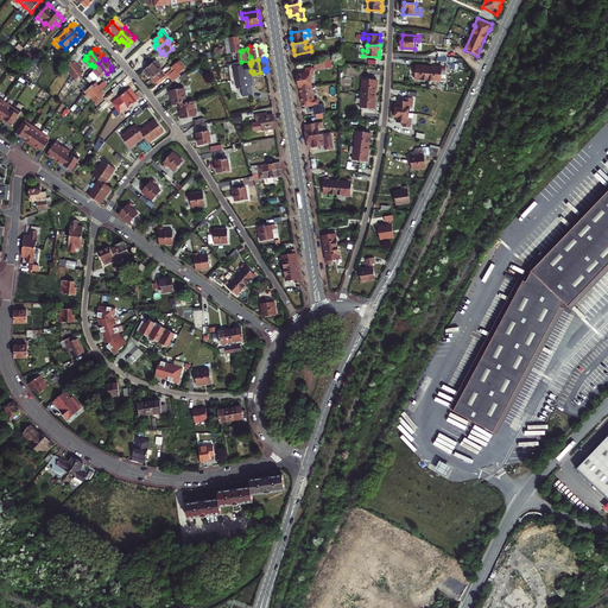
[(67,69),(67,68),(71,73),(80,65),(76,62),(75,63),(73,61),(64,67),(67,69)]
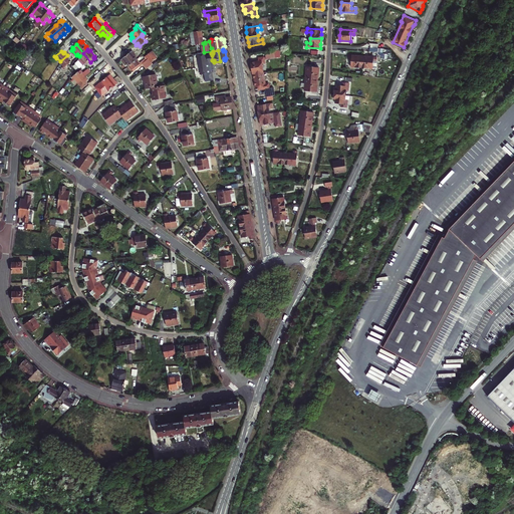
[(129,52),(126,54),(135,64),(139,60),(137,58),(139,56),(134,51),(132,53),(131,51),(129,52)]
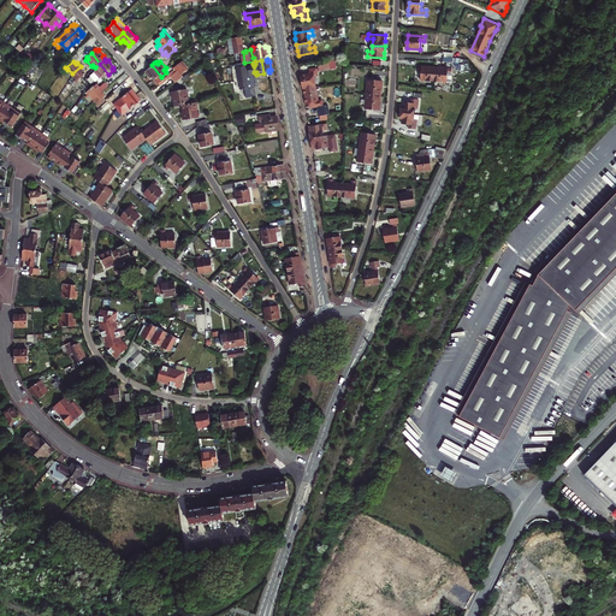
[(318,69),(317,69),(317,71),(319,71),(319,70),(330,69),(329,61),(318,63),(318,69)]
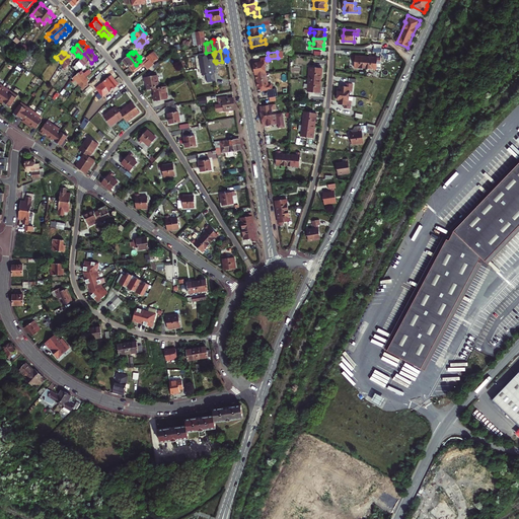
[(149,70),(153,67),(156,65),(154,63),(159,59),(155,53),(147,58),(150,61),(145,65),(149,70)]
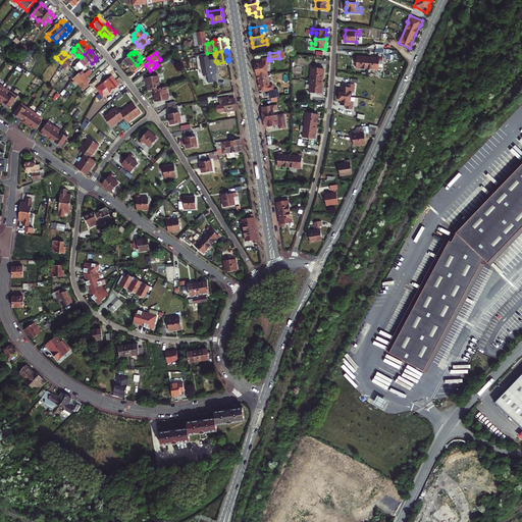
[(201,55),(205,75),(208,75),(210,83),(218,82),(216,70),(218,70),(217,62),(217,61),(215,61),(215,56),(209,57),(209,53),(201,55)]
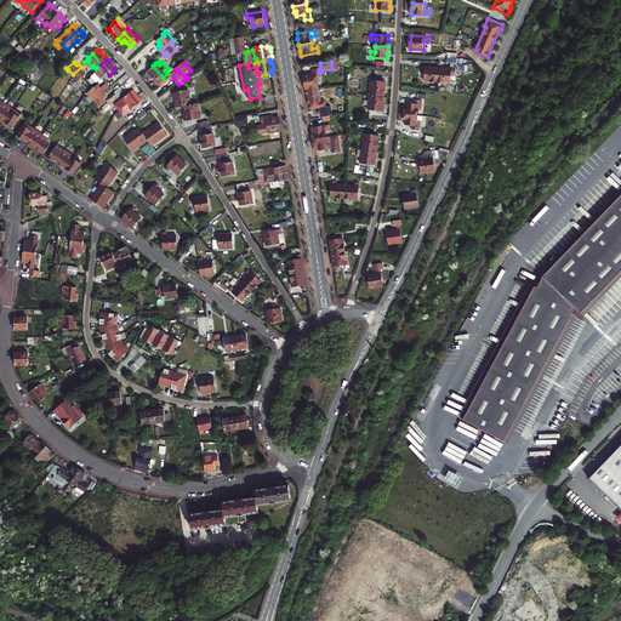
[(109,75),(101,64),(96,68),(98,70),(96,72),(102,79),(103,78),(104,79),(106,78),(109,75)]
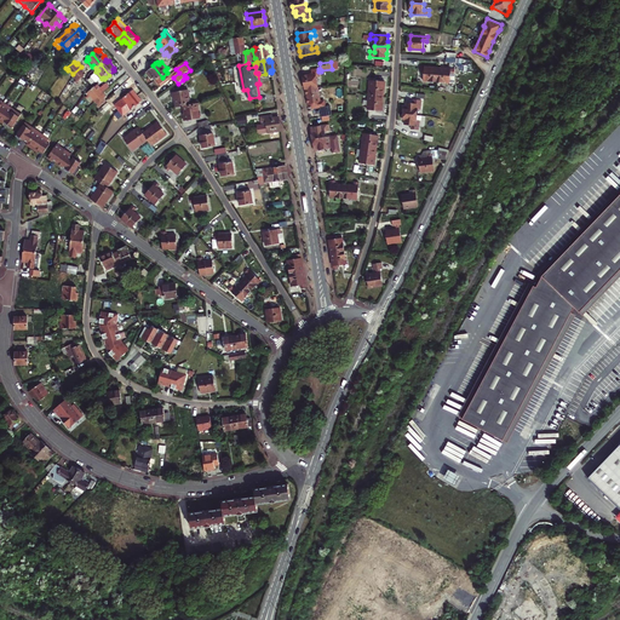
[(155,78),(158,81),(162,78),(153,65),(148,69),(149,72),(148,73),(150,76),(153,79),(155,78)]
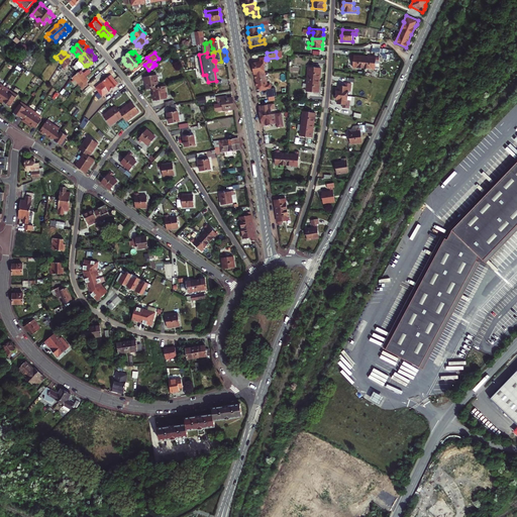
[(65,69),(71,63),(69,61),(71,60),(68,56),(61,62),(62,64),(65,67),(64,67),(65,69)]
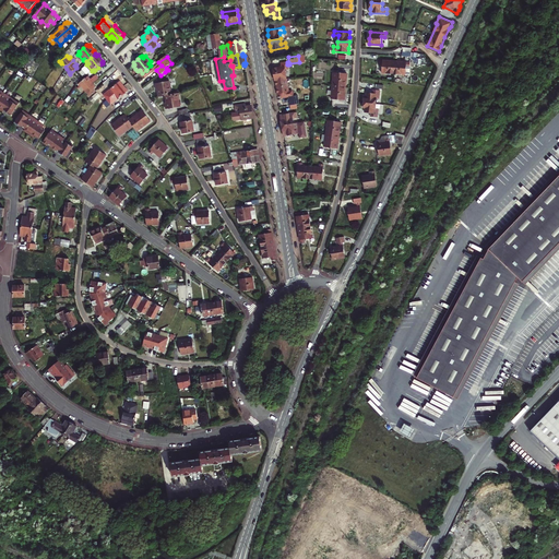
[(382,64),(382,73),(394,73),(395,61),(390,60),(379,60),(379,63),(382,64)]
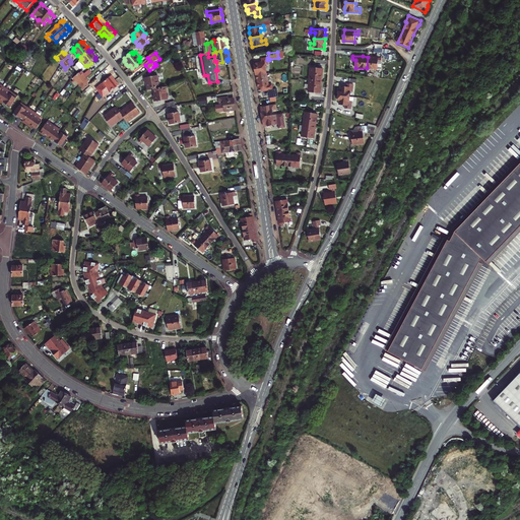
[(266,72),(265,64),(268,63),(267,60),(267,58),(267,57),(261,58),(262,61),(259,62),(254,63),(255,67),(256,73),(256,74),(266,73),(266,72)]
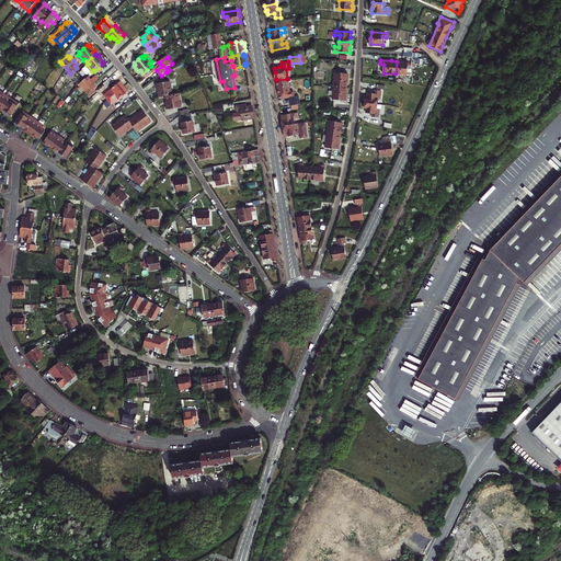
[(408,66),(411,66),(411,63),(401,61),(397,61),(396,73),(408,75),(408,66)]
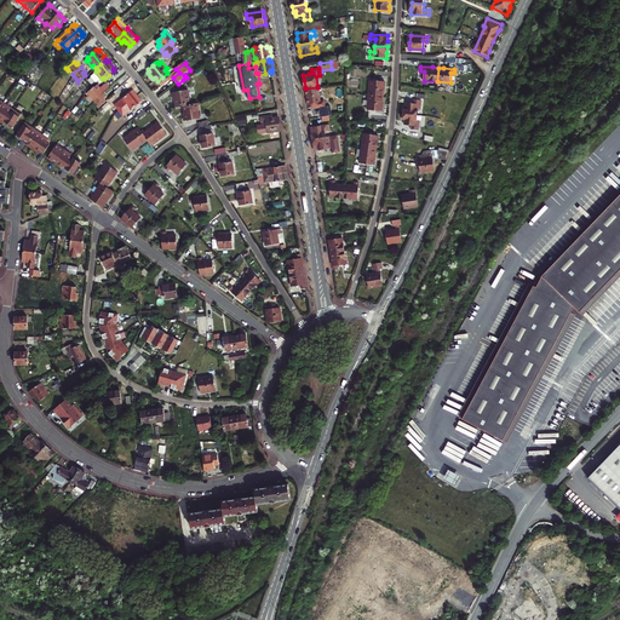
[(162,86),(171,79),(170,78),(170,76),(167,73),(162,78),(158,81),(159,84),(160,85),(161,84),(162,86)]
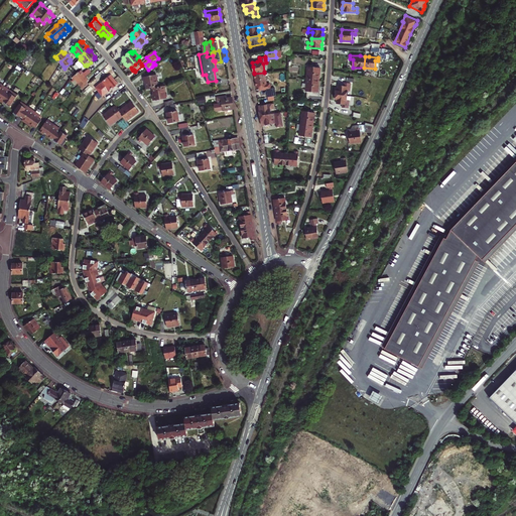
[(321,68),(308,66),(307,79),(319,80),(320,73),(321,68)]
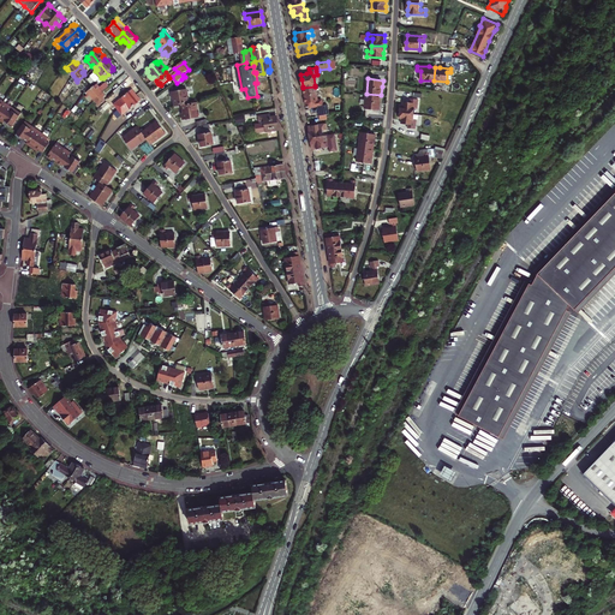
[(95,87),(88,94),(89,95),(89,94),(94,99),(102,91),(100,88),(97,90),(95,87)]
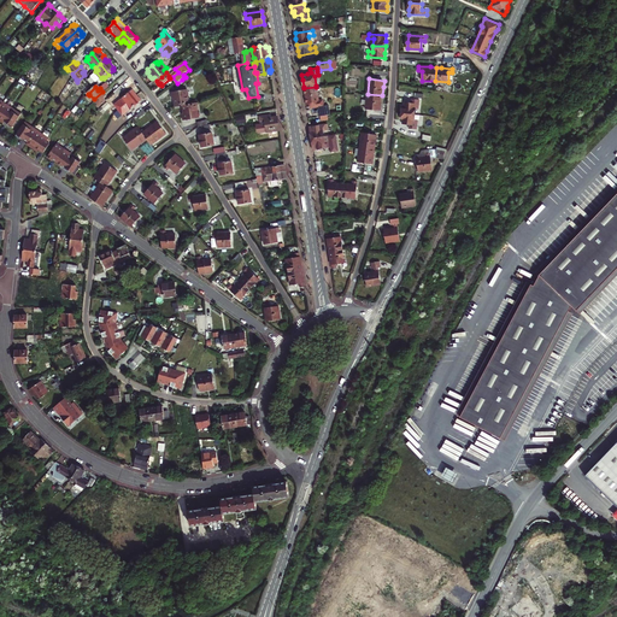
[(122,87),(116,93),(121,97),(127,92),(122,87)]
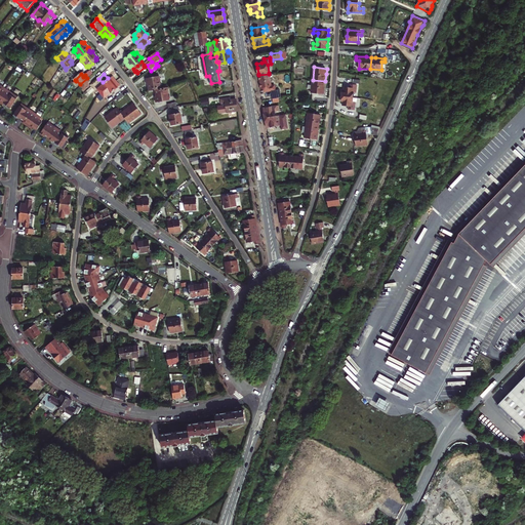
[(272,90),(275,90),(274,84),(271,85),(270,79),(269,74),(258,75),(260,85),(260,87),(261,87),(261,90),(264,91),(266,90),(266,91),(272,90)]
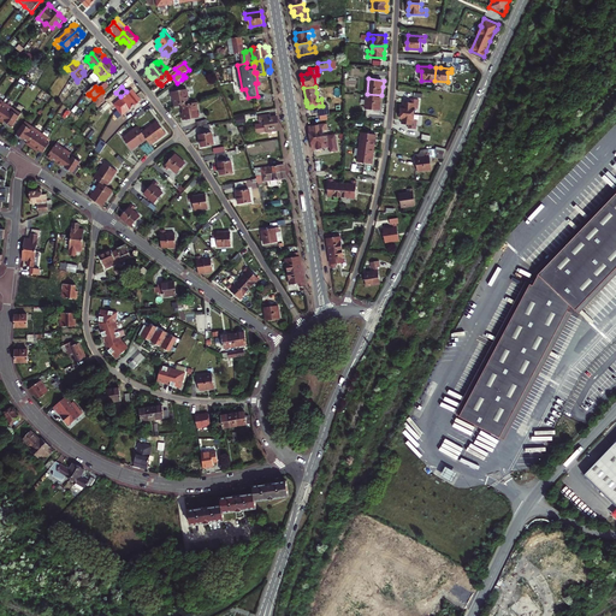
[(125,95),(114,104),(118,110),(137,95),(135,92),(134,89),(131,92),(130,90),(125,95)]
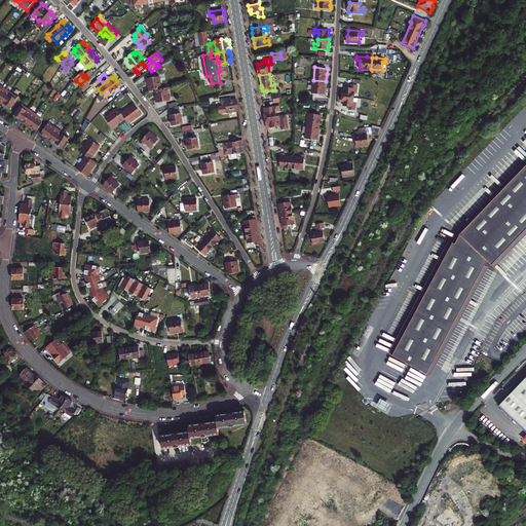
[(150,91),(156,90),(163,89),(161,77),(147,79),(148,84),(149,84),(149,87),(150,91)]
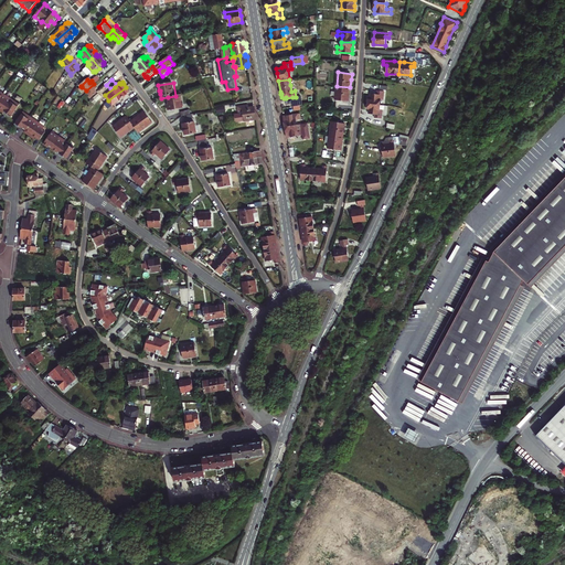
[(92,98),(97,92),(96,89),(97,88),(94,84),(86,91),(91,96),(89,96),(92,98)]
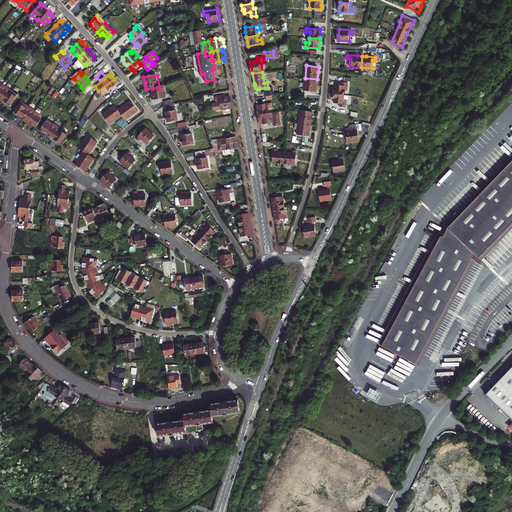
[(303,90),(316,91),(316,86),(317,79),(305,78),(303,90)]
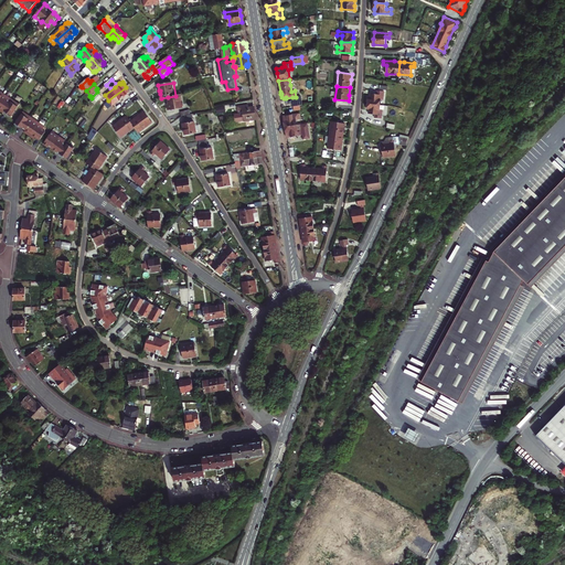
[(124,98),(128,95),(127,94),(129,93),(128,91),(126,87),(108,100),(113,105),(123,97),(124,98)]
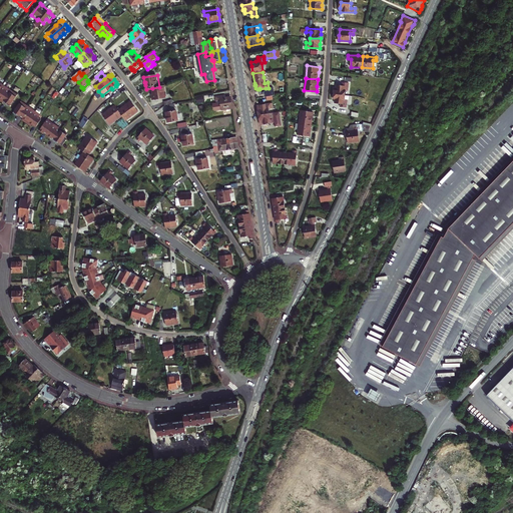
[(349,83),(344,83),(343,86),(337,85),(337,87),(337,89),(335,89),(335,94),(346,95),(346,90),(349,90),(349,83)]
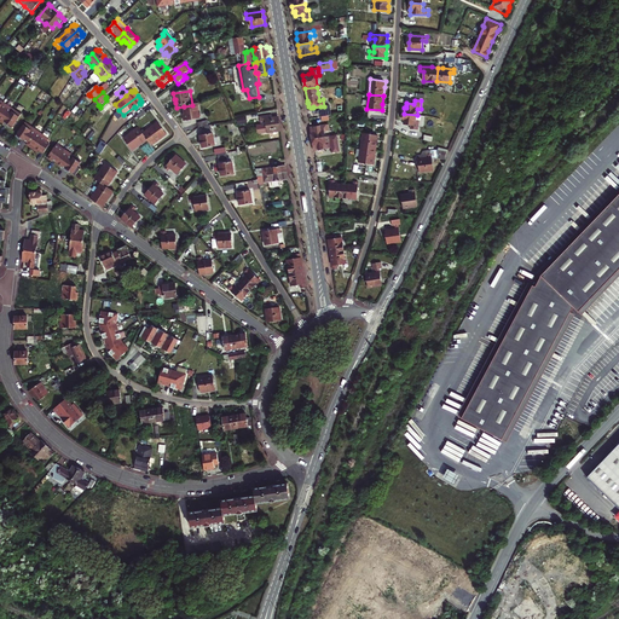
[(5,109),(1,106),(0,108),(0,117),(5,121),(13,109),(7,104),(5,109)]
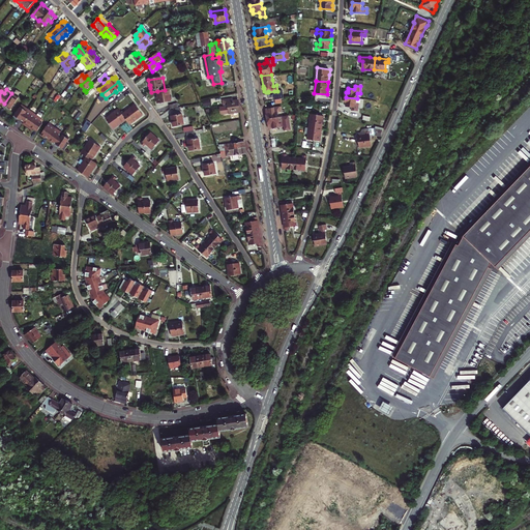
[(171,89),(165,90),(157,91),(158,94),(158,97),(157,97),(158,104),(173,101),(171,89)]
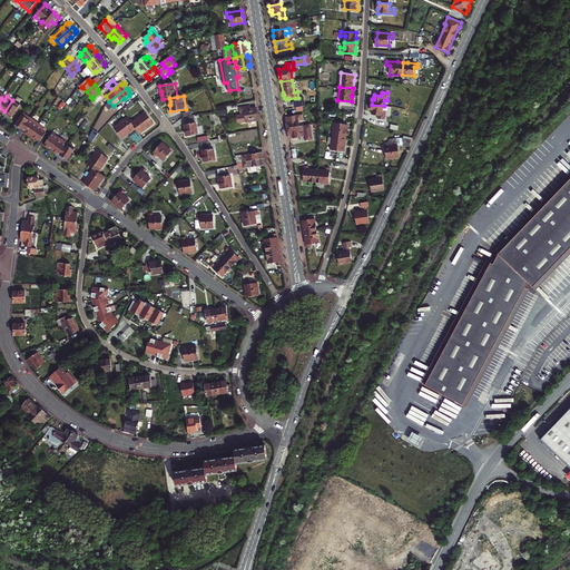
[(298,98),(295,98),(296,110),(303,109),(303,106),(305,106),(304,97),(298,98)]
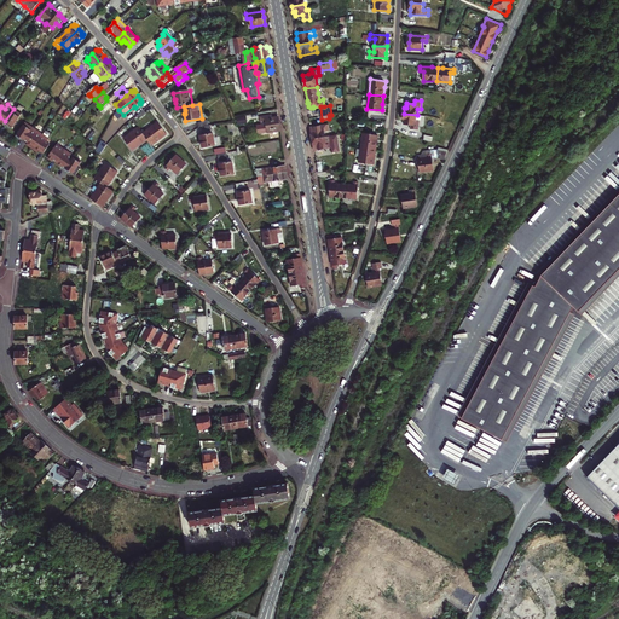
[(22,114),(13,109),(5,121),(7,122),(9,123),(7,126),(12,128),(22,114)]
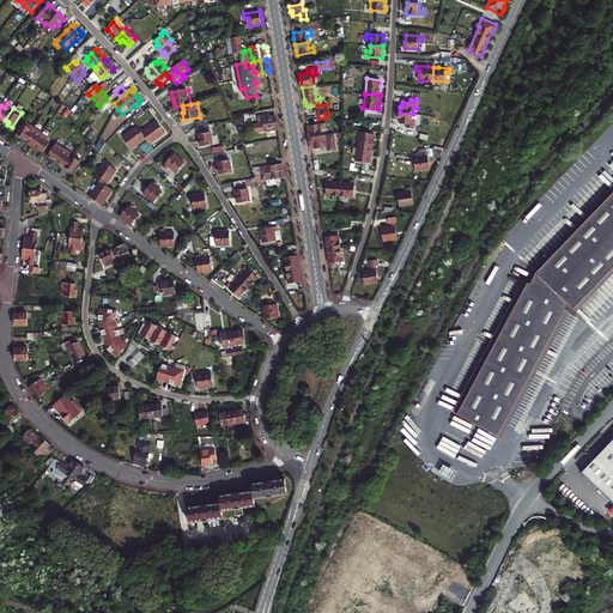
[(401,121),(401,122),(408,123),(407,127),(414,128),(416,120),(413,120),(413,114),(400,113),(399,119),(401,119),(401,121)]
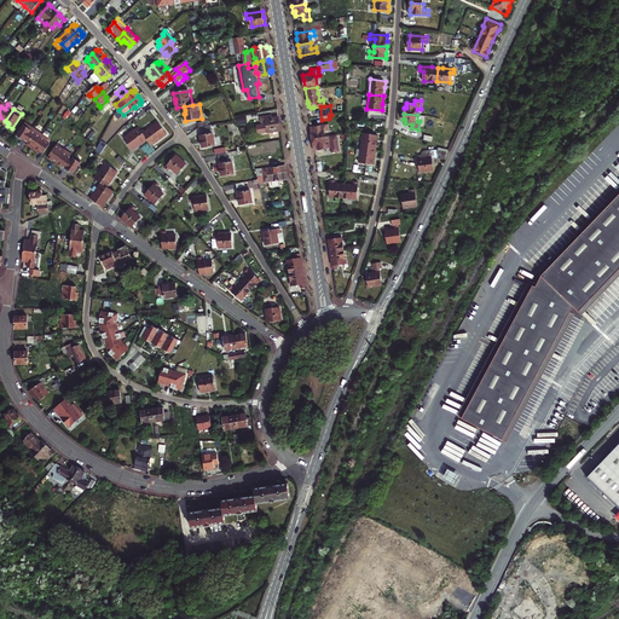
[(270,132),(282,131),(281,123),(279,116),(273,117),(273,115),(262,117),(262,122),(267,121),(270,132)]
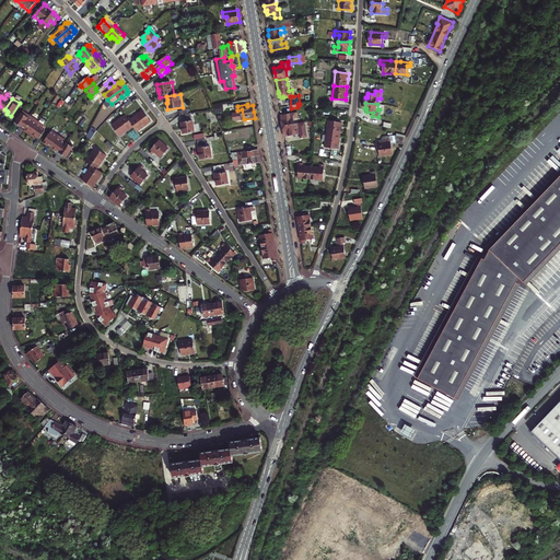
[(27,118),(30,115),(23,111),(14,124),(16,125),(18,126),(19,125),(22,127),(27,118)]
